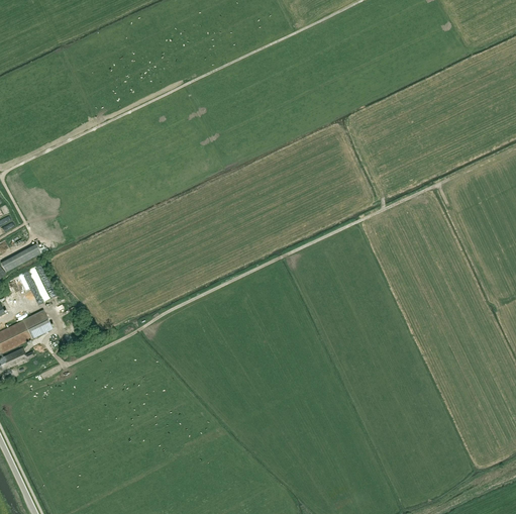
[(36,243),(0,260),(0,262),(4,270),(40,253),(36,243)]
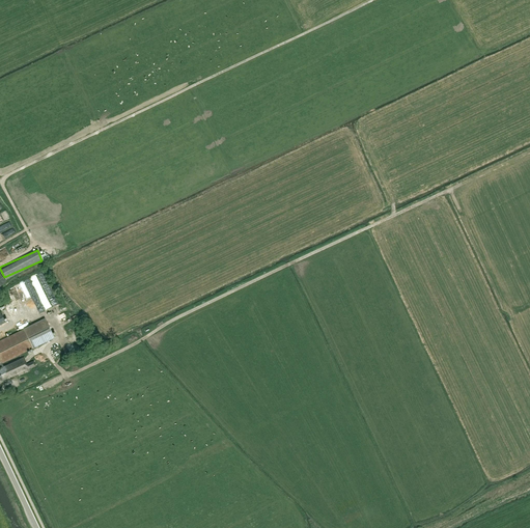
[(39,298),(33,280),(29,282),(27,277),(23,278),(27,290),(32,288),(36,299),(39,298)]
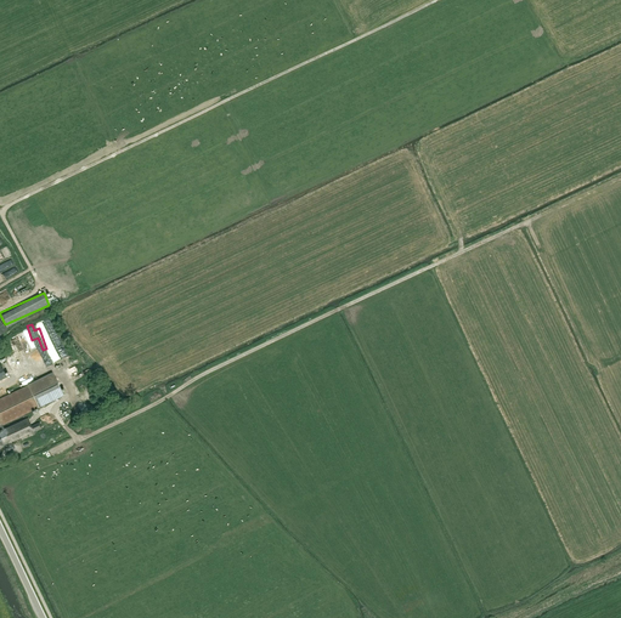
[(15,334),(18,344),(22,342),(21,340),(28,338),(26,330),(15,334)]
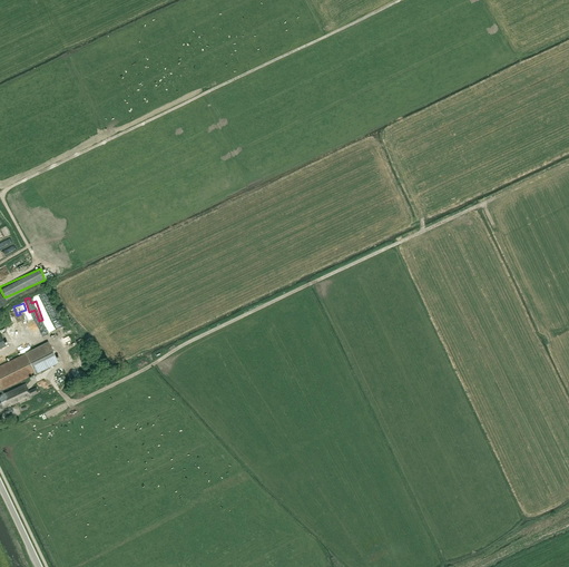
[(8,321),(13,329),(18,326),(12,318),(8,321)]
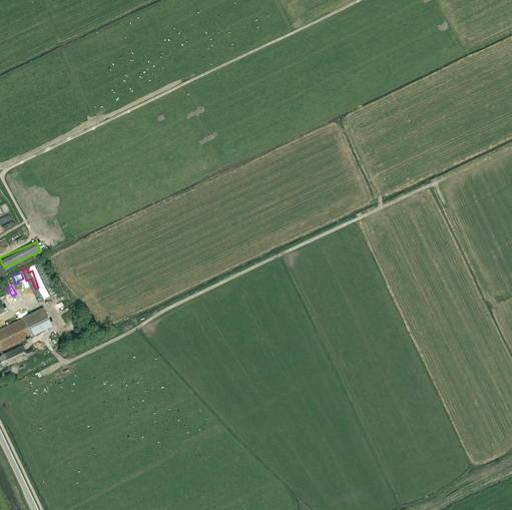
[(0,348),(31,333),(31,334),(51,324),(42,305),(22,315),(22,316),(0,326),(0,350),(1,352),(0,353),(0,367),(2,366),(2,365),(9,361),(9,362),(33,350),(31,346),(24,349),(21,342),(4,351),(2,351),(0,348)]
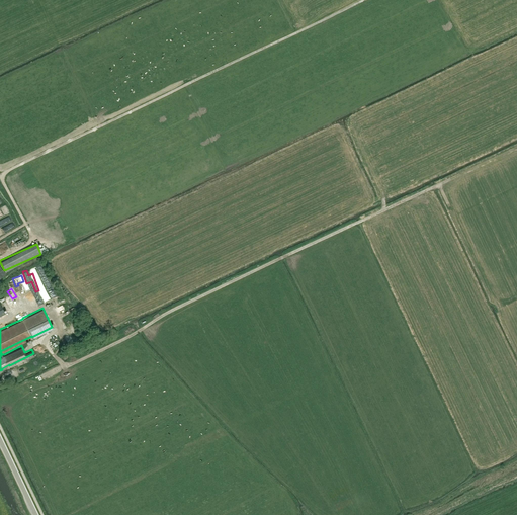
[(37,355),(45,351),(39,340),(31,344),(34,351),(35,351),(37,355)]
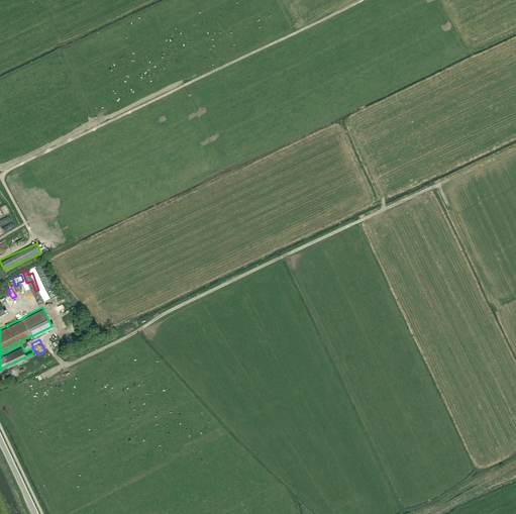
[(25,369),(35,365),(32,358),(30,360),(30,361),(24,364),(25,369)]
